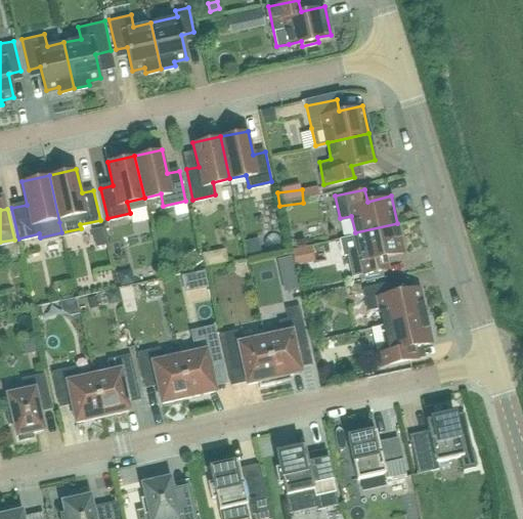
[(403,251),(397,223),(355,232),(359,249),(347,252),(352,274),(382,267),(379,256),(403,251)]
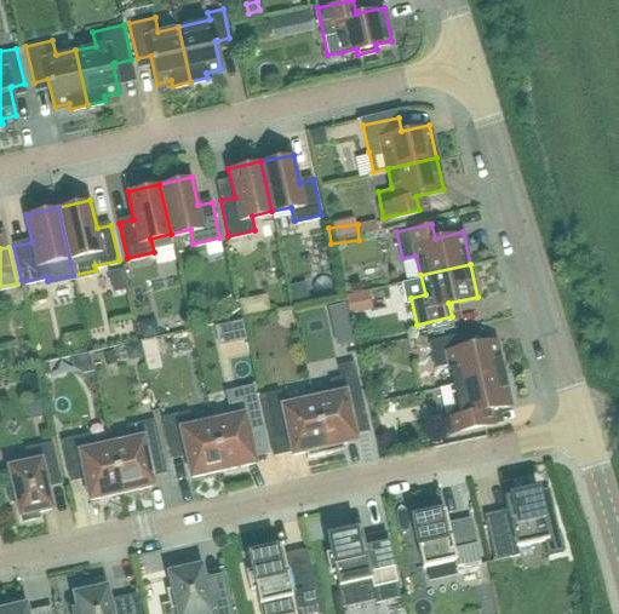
[(216,322),(221,340),(245,334),(241,316),(216,322)]
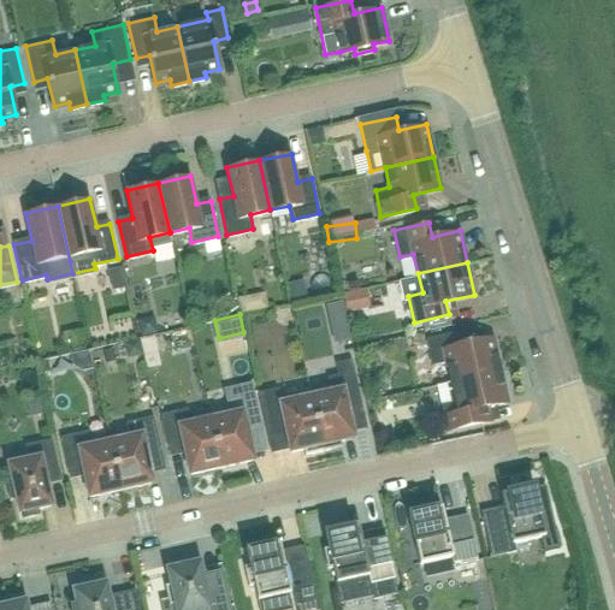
[(465,343),(461,329),(426,336),(432,362),(447,360),(450,379),(500,368),(492,336),(465,343)]
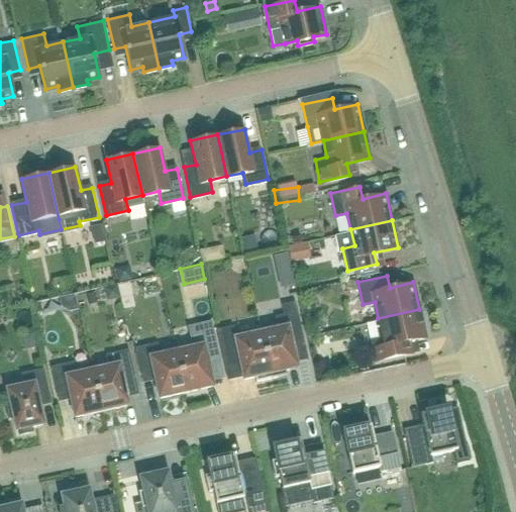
[(261,330),(271,377),(287,373),(286,368),(297,366),(292,342),(304,339),(295,300),(282,303),(284,313),(275,315),(278,326),(261,330)]
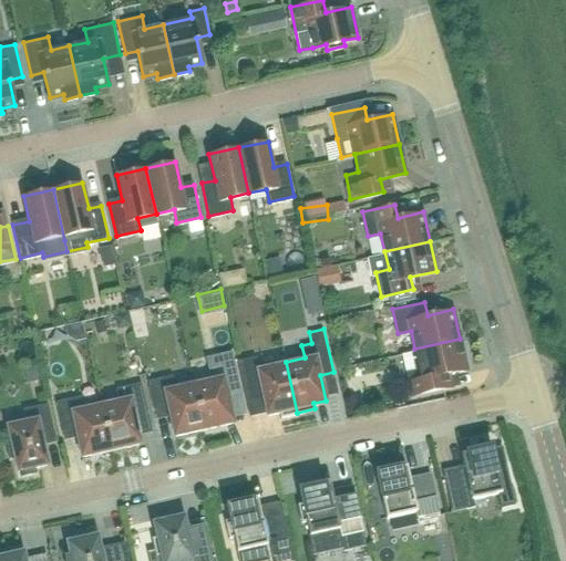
[(411,394),(443,387),(441,374),(466,369),(460,339),(414,349),(419,367),(405,370),(411,394)]
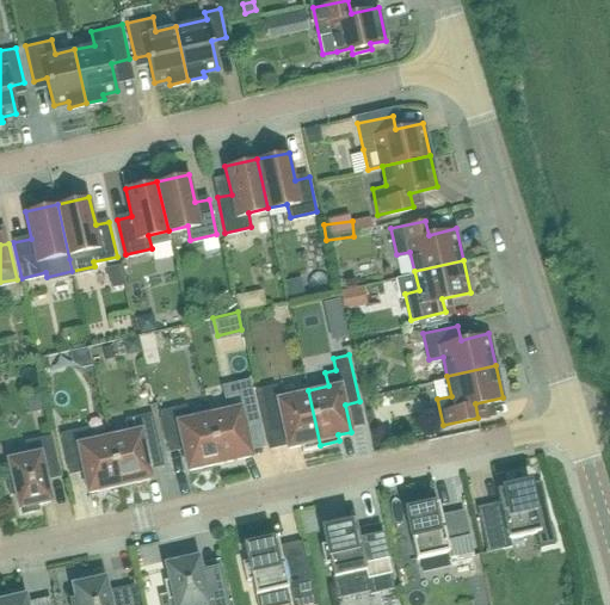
[(320,445),(308,390),(278,397),(276,383),(256,388),(265,431),(283,426),(288,446),(301,443),(302,449),(320,445)]
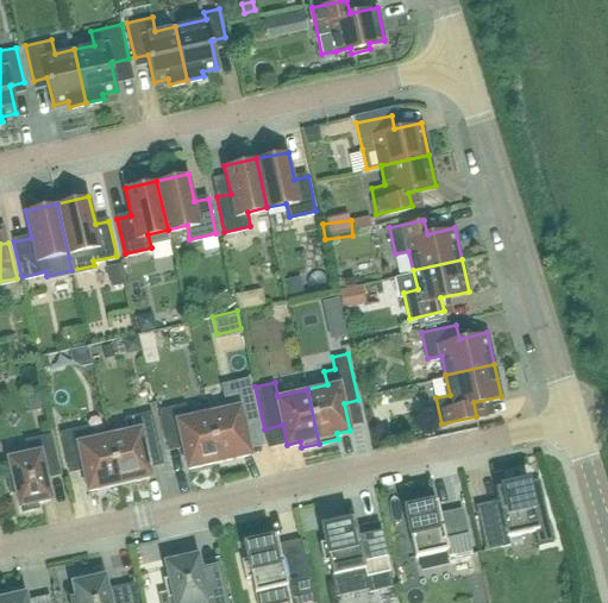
[(208,412),(219,459),(250,452),(244,425),(258,421),(250,387),(224,393),(227,407),(208,412)]
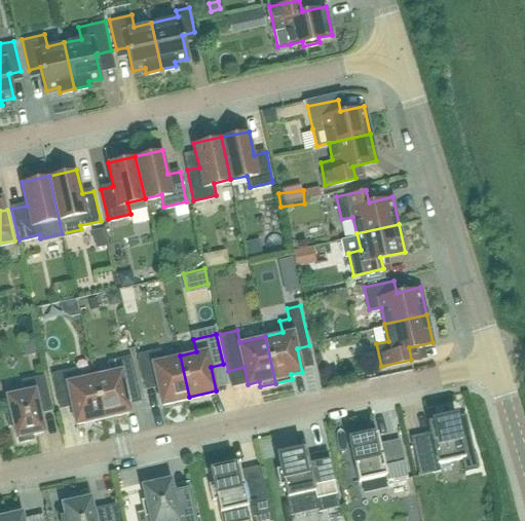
[(189,397),(180,356),(162,359),(160,346),(138,351),(144,382),(156,379),(161,403),(189,397)]
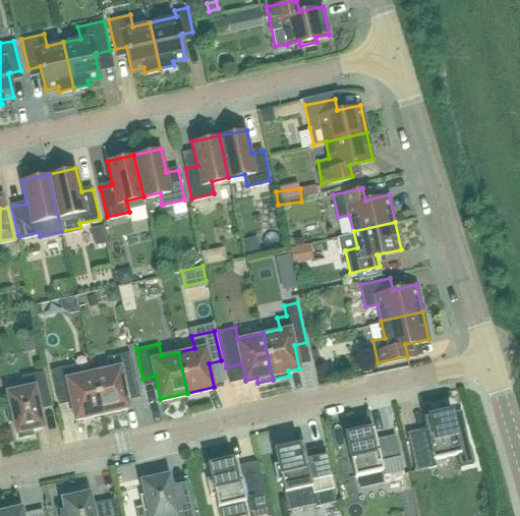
[(93,370),(102,412),(129,406),(124,383),(135,380),(129,350),(107,355),(109,367),(93,370)]
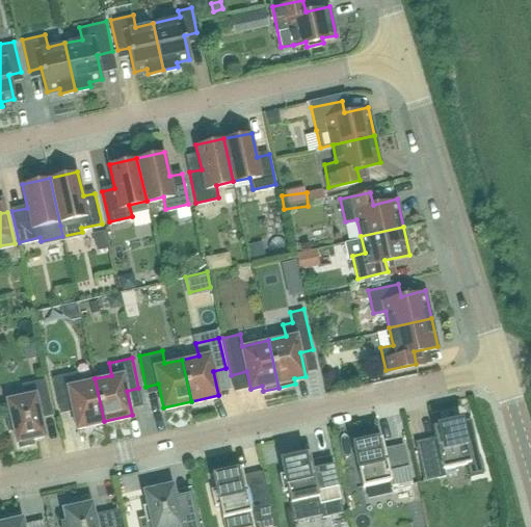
[(104,421),(95,378),(78,383),(75,370),(52,375),(59,405),(71,403),(77,427),(104,421)]
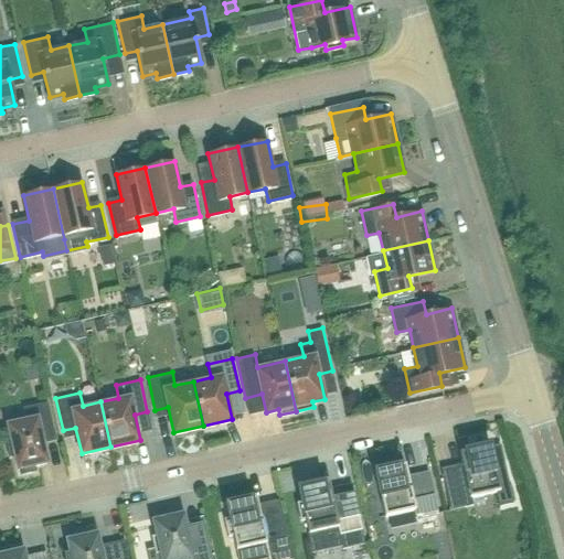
[(42,436),(54,432),(46,399),(23,405),(25,419),(8,422),(11,438),(6,439),(9,454),(14,453),(18,468),(20,468),(21,472),(36,469),(35,463),(48,461),(42,436)]
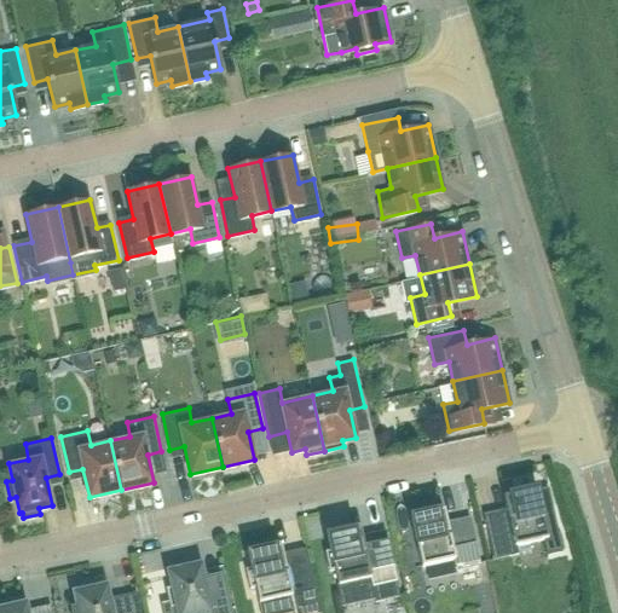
[(536,486),(503,493),(508,512),(484,518),(494,556),(518,551),(517,543),(543,537),(547,553),(562,549),(548,485),(537,487),(536,486)]
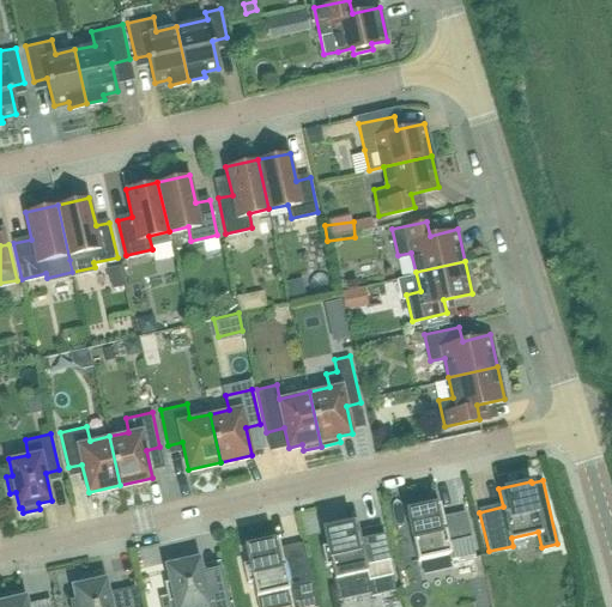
[(443,520),(440,502),(407,510),(418,558),(448,551),(450,559),(476,554),(466,515),(443,520)]
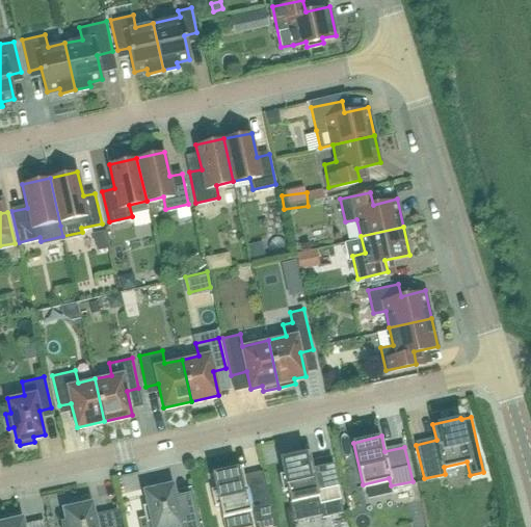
[(288,488),(294,517),(321,511),(322,512),(342,508),(333,464),(313,468),(310,452),(281,458),(284,470),(279,472),(283,489),(288,488)]
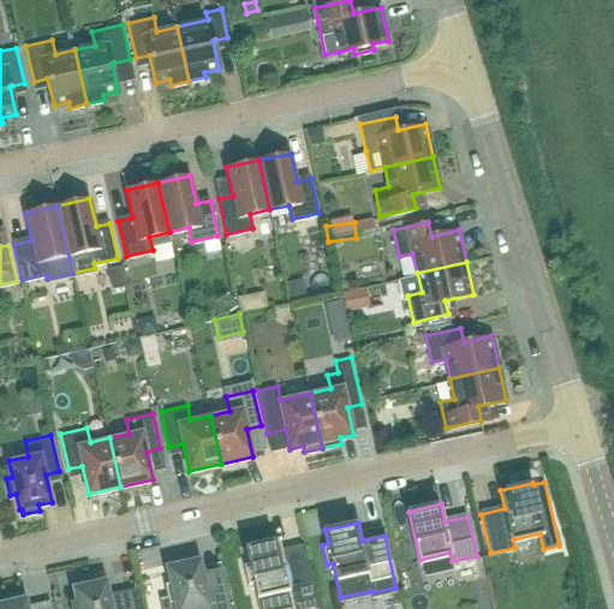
[(291,601),(316,595),(307,554),(284,560),(279,539),(246,548),(249,561),(244,562),(248,583),(254,581),(260,608),(274,608),(292,605),(291,601)]
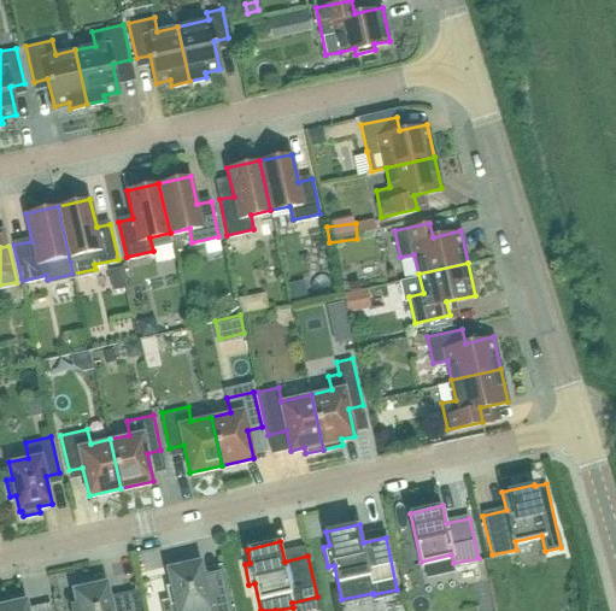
[(232,610),(226,583),(206,588),(200,559),(187,563),(186,557),(169,560),(170,567),(168,567),(171,582),(165,583),(169,600),(165,601),(166,610),(232,610)]
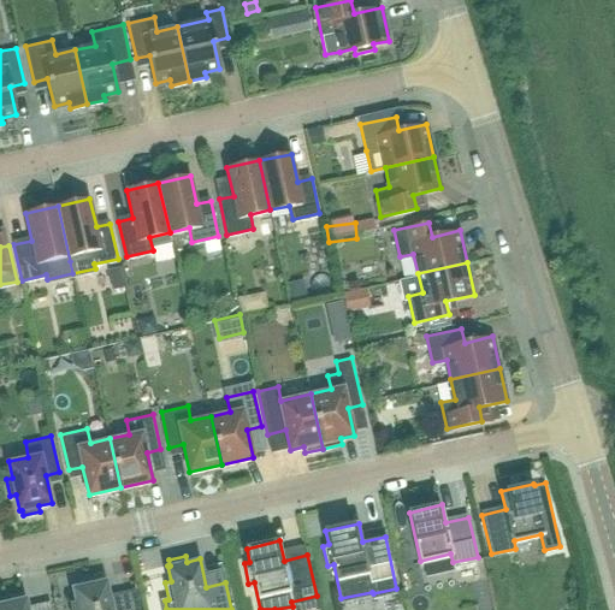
[(139,609),(136,593),(110,599),(106,580),(93,582),(92,578),(74,581),(76,586),(72,587),(76,600),(70,603),(71,609),(139,609)]
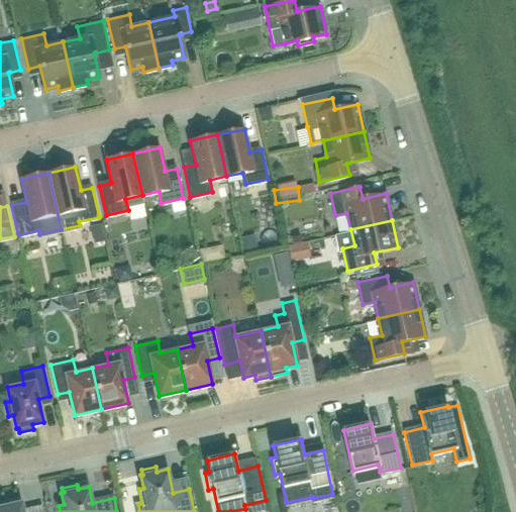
[(23,511),(21,502),(10,504),(9,499),(0,501),(0,511),(23,511)]
